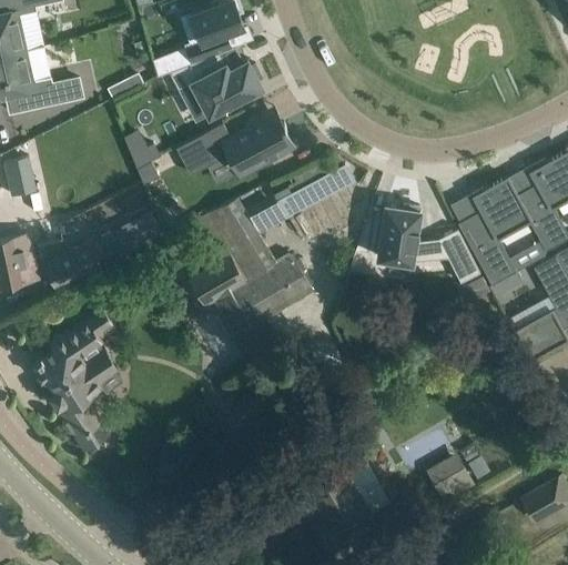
[(0,0),(0,57),(27,51),(19,17),(37,12),(36,8),(63,2),(63,0),(0,0)]
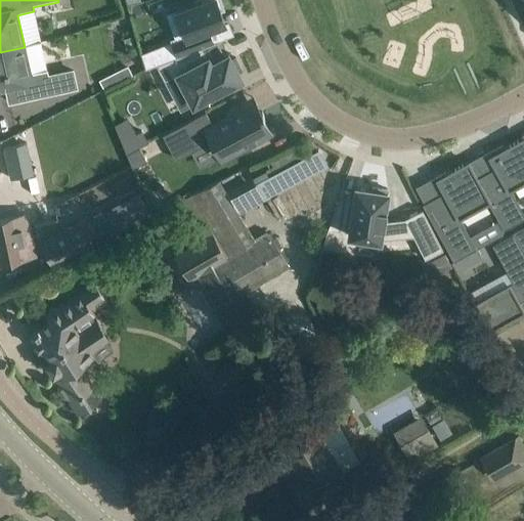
[(197,5),(169,15),(178,41),(172,44),(178,59),(203,49),(213,45),(208,32),(225,26),(220,13),(224,11),(219,0),(199,0),(195,1),(197,5)]
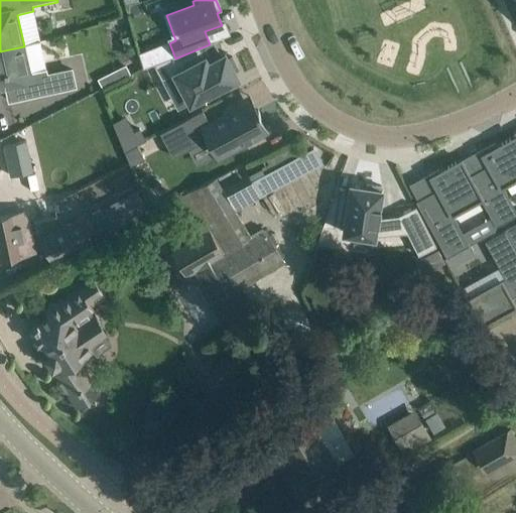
[(515,0),(503,0),(513,21),(515,19),(515,0)]
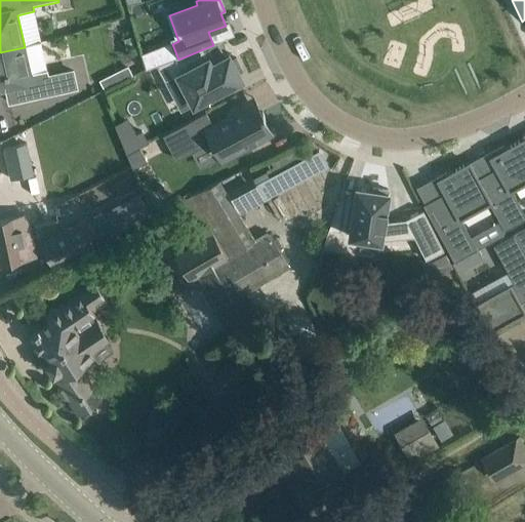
[(77,90),(73,71),(48,76),(48,73),(31,76),(25,47),(0,52),(0,90),(5,89),(9,106),(77,90)]
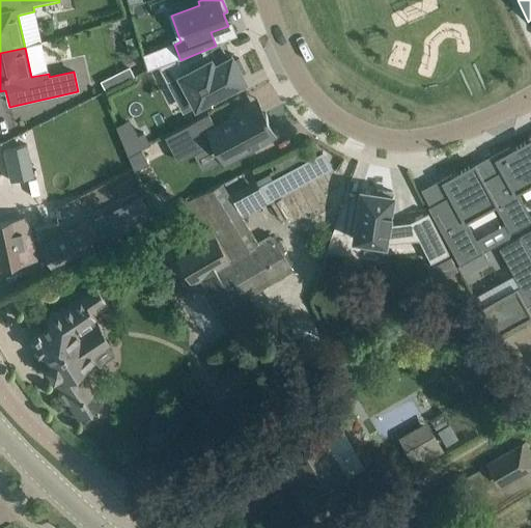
[(180,60),(158,68),(166,85),(179,78),(195,108),(195,109),(245,82),(242,76),(245,74),(239,61),(234,63),(231,57),(227,59),(214,66),(205,50),(180,60)]
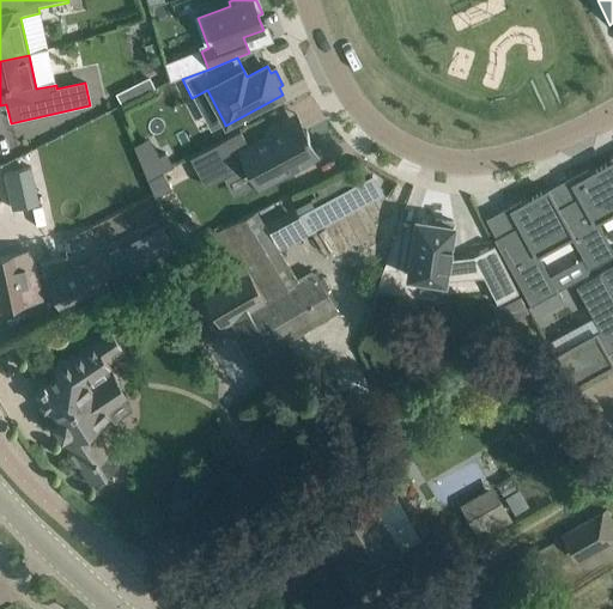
[(155,80),(120,93),(125,108),(159,95),(155,80)]
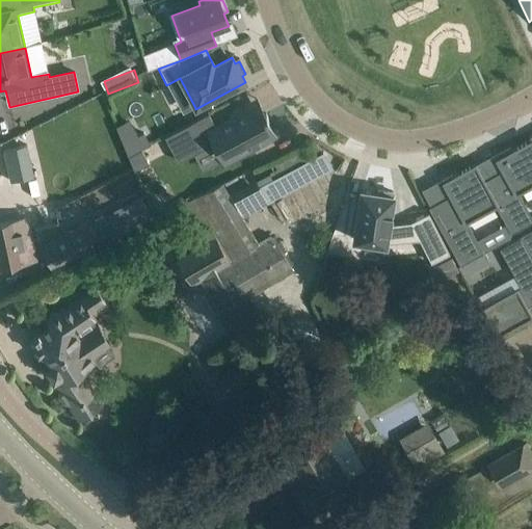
[(122,93),(124,131),(161,130),(160,91),(122,93)]
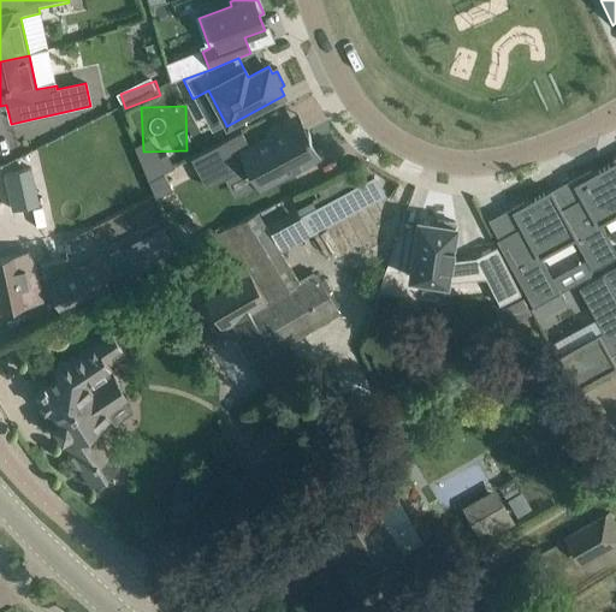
[(241,135),(190,161),(206,190),(241,173),(240,172),(248,167),(260,190),(318,160),(308,142),(311,141),(308,135),(306,136),(285,147),(278,135),(268,140),(249,149),(242,153),(235,138),(242,135),(241,135)]
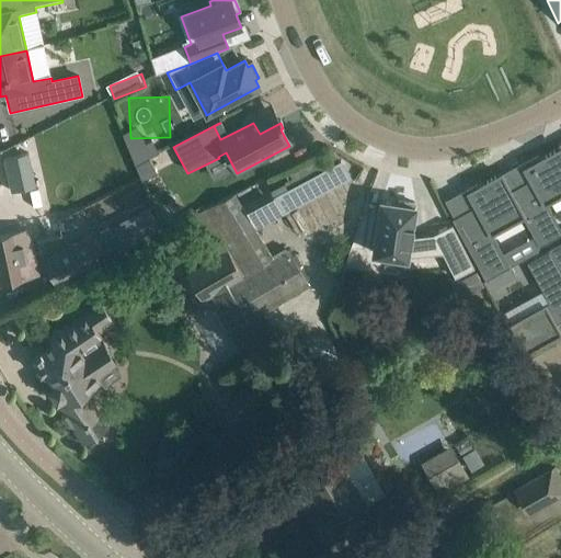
[(159,155),(151,141),(146,145),(129,154),(135,168),(149,160),(159,155)]
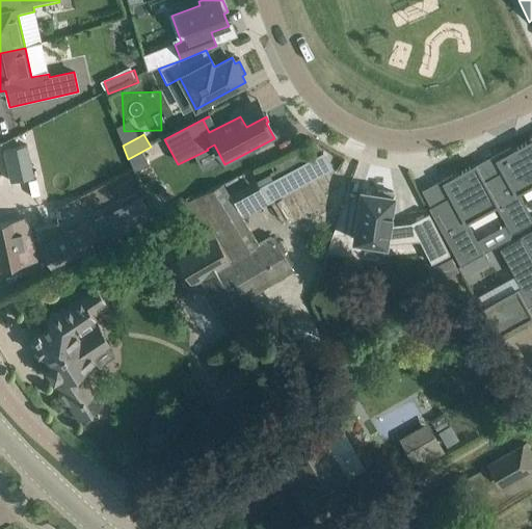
[(475,167),(474,168),(496,208),(497,211),(506,227),(511,236),(531,225),(531,220),(517,194),(531,186),(531,146),(531,143),(512,154),(497,162),(503,173),(484,183),(475,167)]
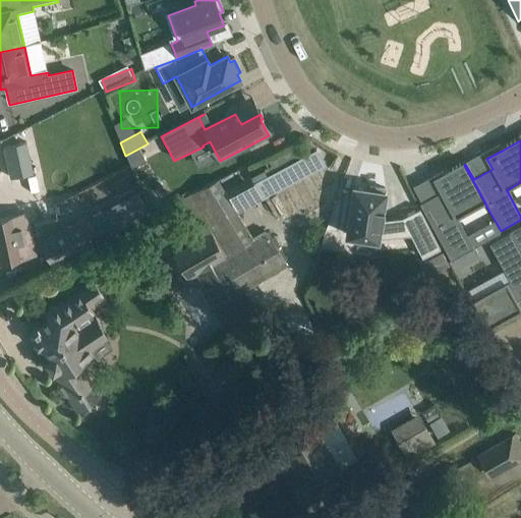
[(33,175),(25,145),(3,150),(10,180),(33,175)]
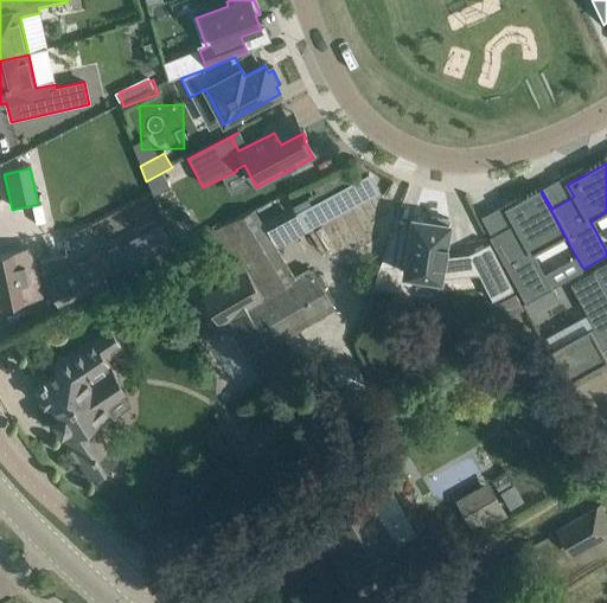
[(170,190),(161,173),(146,181),(153,198),(170,190)]
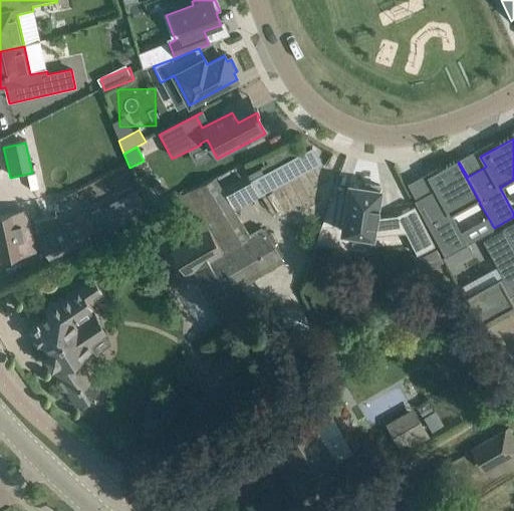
[(436,191),(414,203),(445,258),(458,251),(467,246),(461,234),(451,216),(479,201),(458,163),(438,174),(429,179),(436,191)]
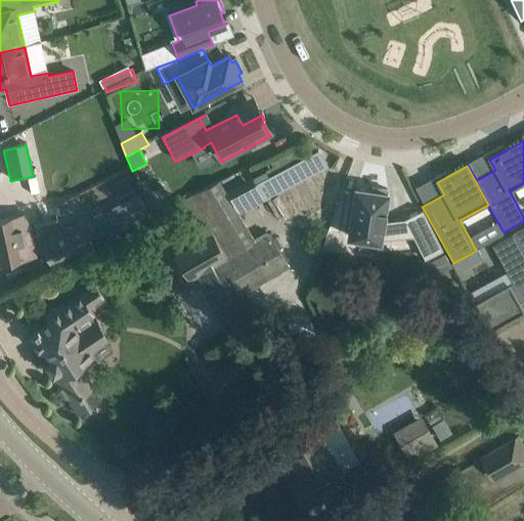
[(328,183),(298,168),(270,222),(300,237),(328,183)]
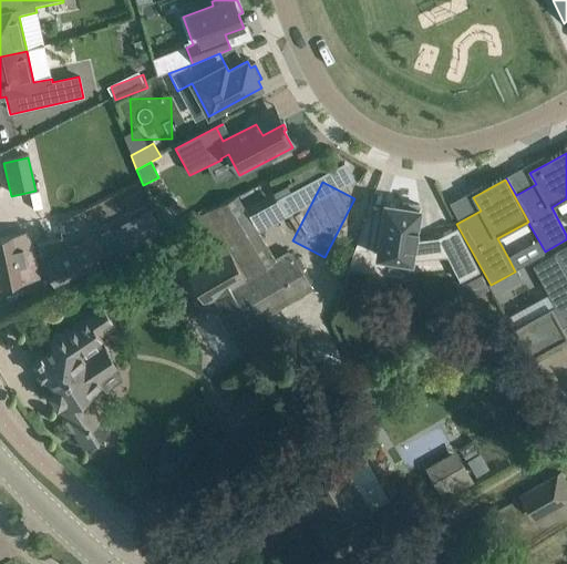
[(278,266),(238,200),(207,215),(219,236),(232,257),(247,284),(225,296),(244,331),(312,293),(292,257),(278,266)]
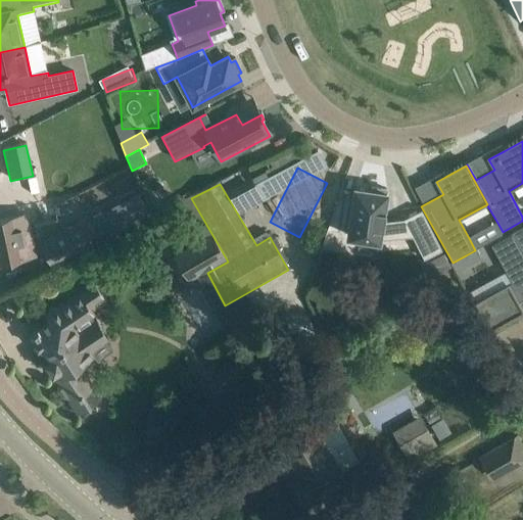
[(355,190),(348,238),(379,243),(379,242),(413,238),(424,262),(442,252),(437,243),(421,211),(403,221),(405,223),(383,226),(385,211),(384,211),(387,192),(372,190),(371,193),(355,190)]
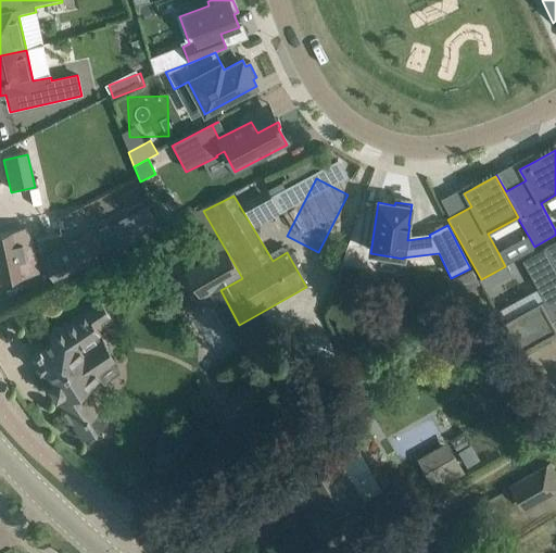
[(95,235),(43,261),(55,285),(106,259),(153,234),(160,230),(148,208),(138,213),(115,225),(95,235)]
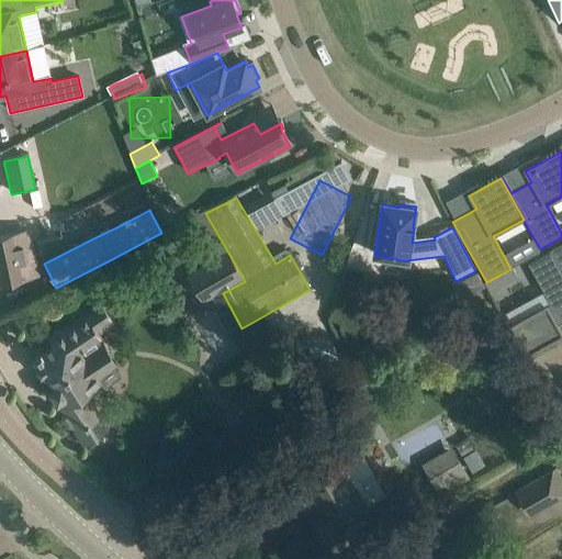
[(0,238),(0,284),(0,286),(37,277),(31,250),(26,252),(23,234),(0,238)]
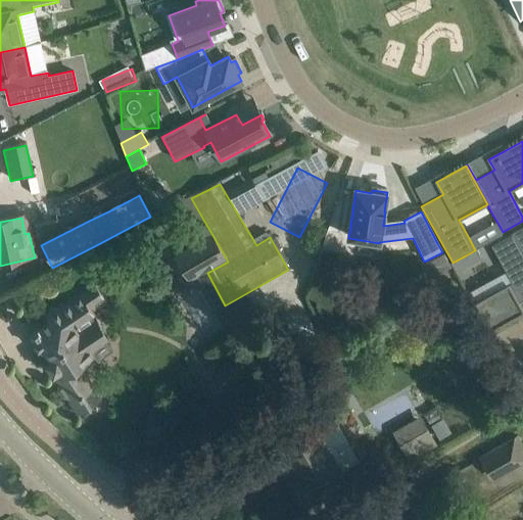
[(522,227),(511,234),(512,235),(522,256),(522,227)]
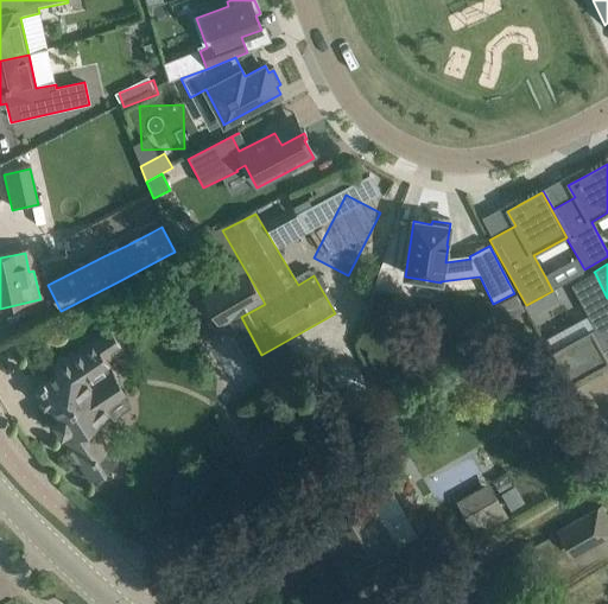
[(552,353),(550,355),(567,386),(595,370),(607,363),(602,354),(607,349),(607,298),(595,273),(586,279),(571,286),(588,317),(595,330),(552,353)]
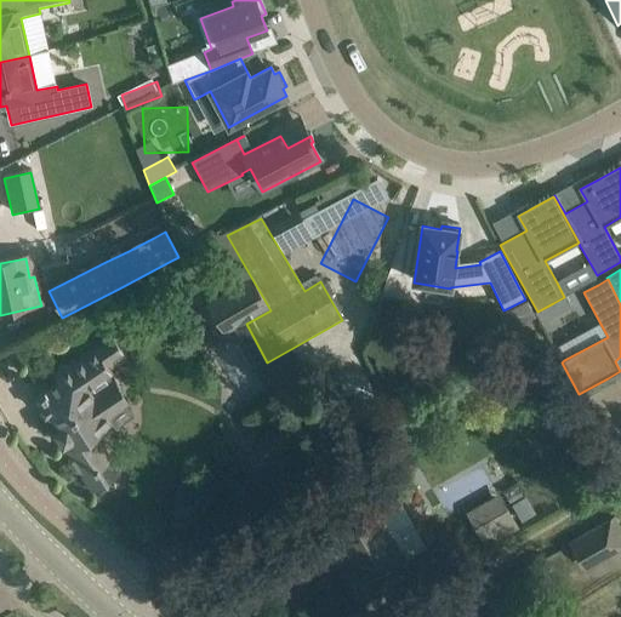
[(224,336),(246,324),(271,310),(254,281),(239,289),(208,307),(224,336)]
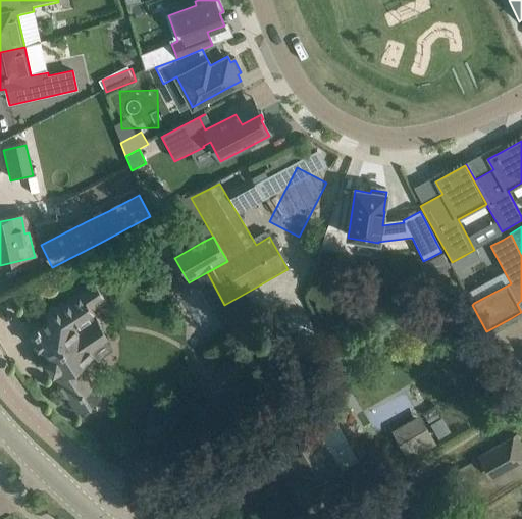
[(35,332),(30,336),(41,354),(44,353),(49,361),(45,364),(53,376),(57,373),(60,377),(54,381),(58,386),(57,391),(62,399),(66,400),(69,403),(68,404),(76,416),(102,399),(95,388),(94,390),(79,367),(94,357),(91,353),(109,341),(96,321),(93,323),(90,318),(94,315),(91,310),(104,301),(105,301),(94,283),(93,284),(57,309),(54,308),(48,312),(48,315),(45,317),(49,323),(40,329),(39,328),(34,331),(35,332)]
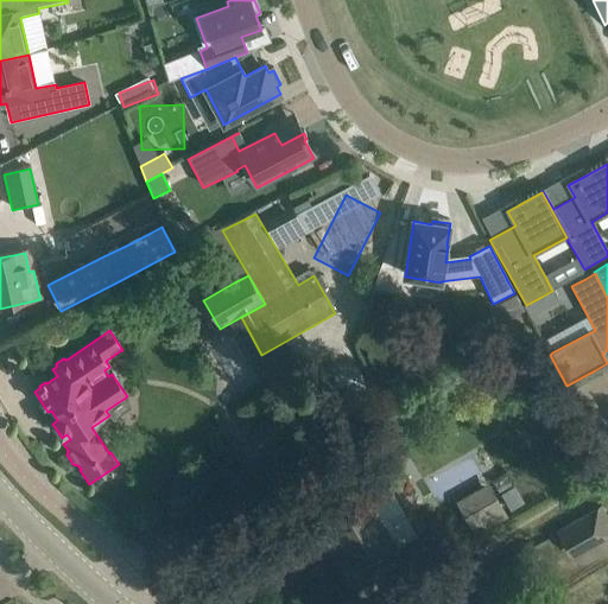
[(498,366),(495,380),(510,381),(511,368),(498,366)]
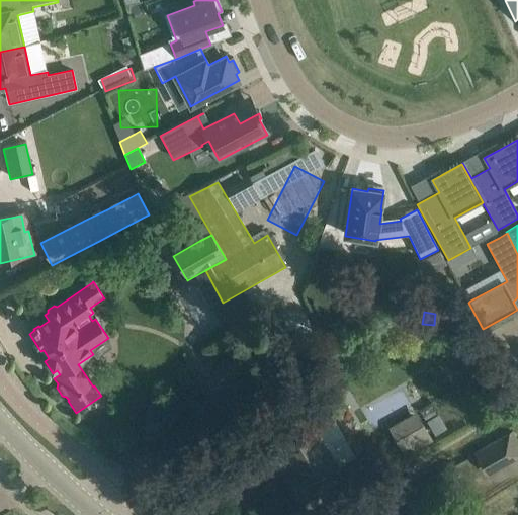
[(309,420),(276,438),(295,471),(285,477),(298,500),(341,476),(337,468),(354,459),(326,410),(309,420)]
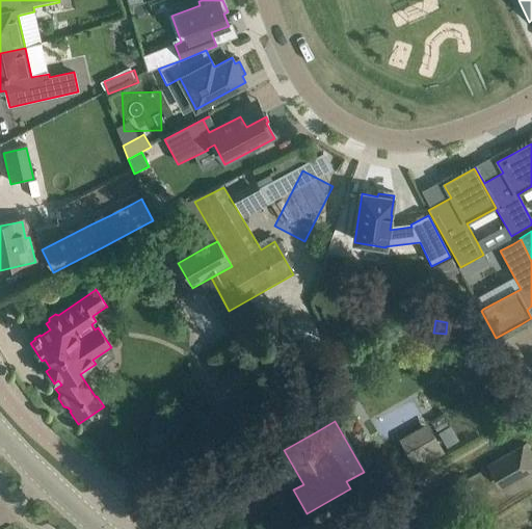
[(441,450),(427,426),(399,442),(413,466),(441,450)]
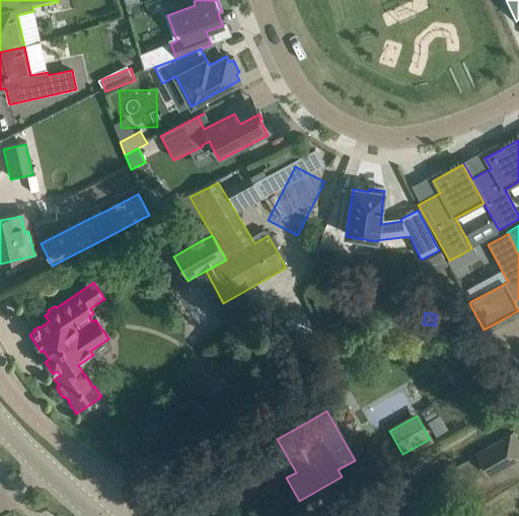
[(474,457),(488,482),(518,463),(518,443),(514,434),(474,457)]
